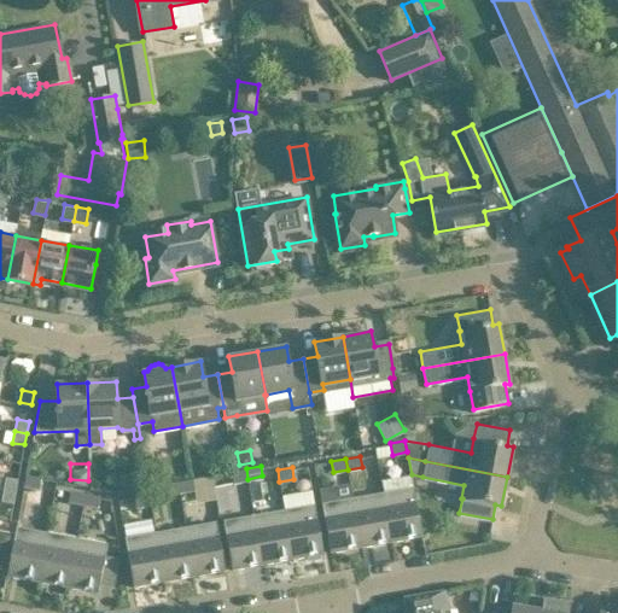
[(246,468),(232,471),(233,482),(248,479),(246,468)]
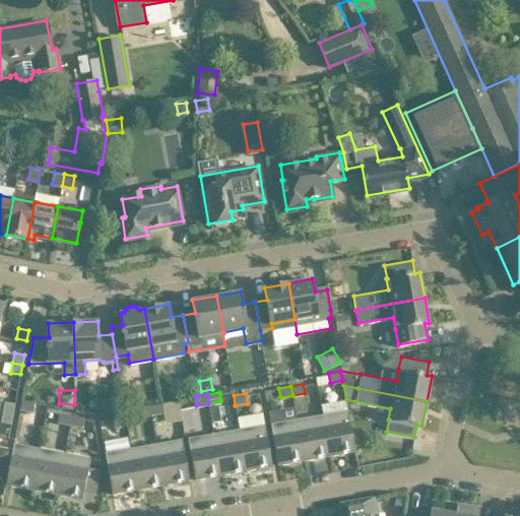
[(33,410),(35,401),(21,399),(20,408),(33,410)]
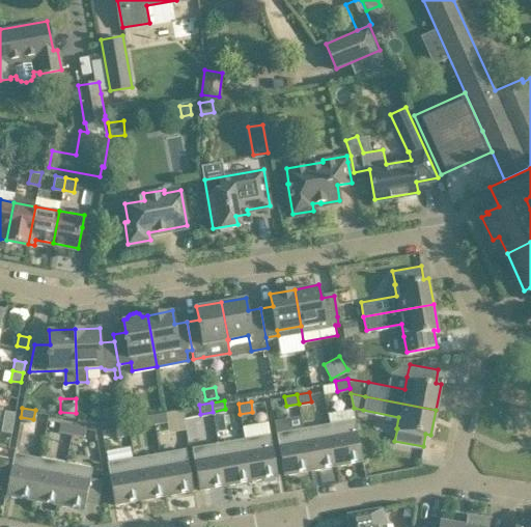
[(152,413),(155,422),(184,417),(183,408),(152,413)]
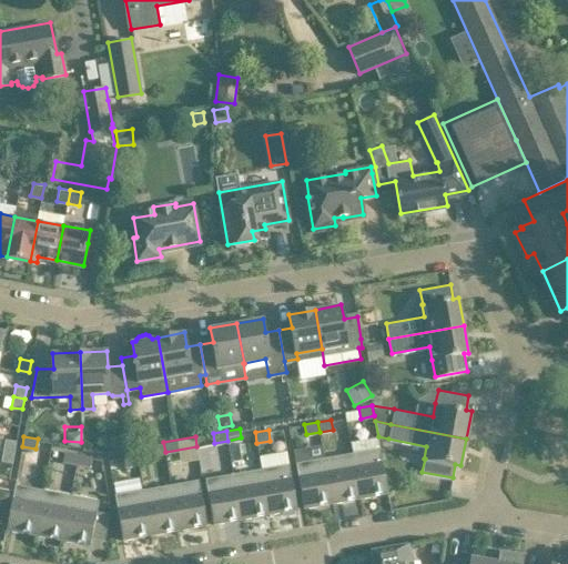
[(6,437),(3,449),(14,451),(17,440),(6,437)]
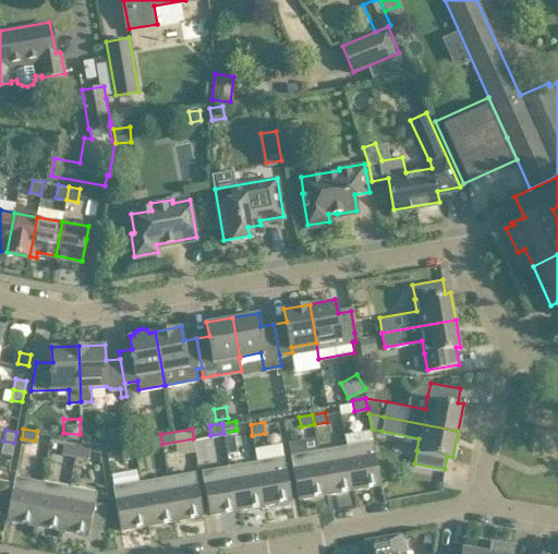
[(148,446),(162,444),(160,434),(147,436),(148,446)]
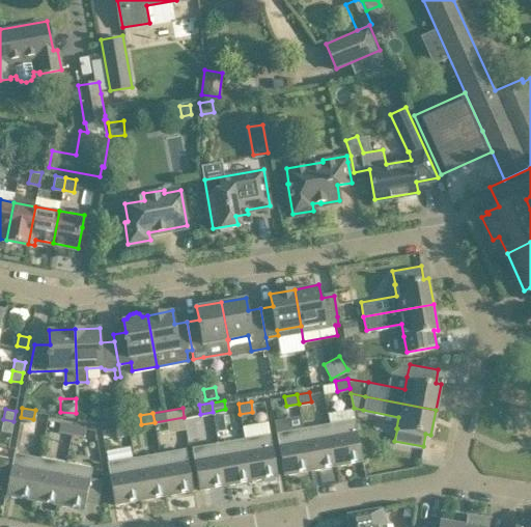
[(329,422),(336,464),(362,459),(355,417),(329,422)]
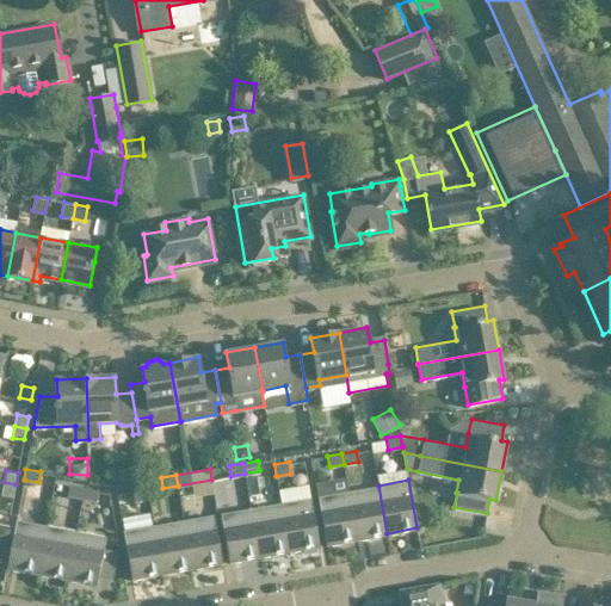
[(13,496),(16,484),(4,482),(1,494),(13,496)]
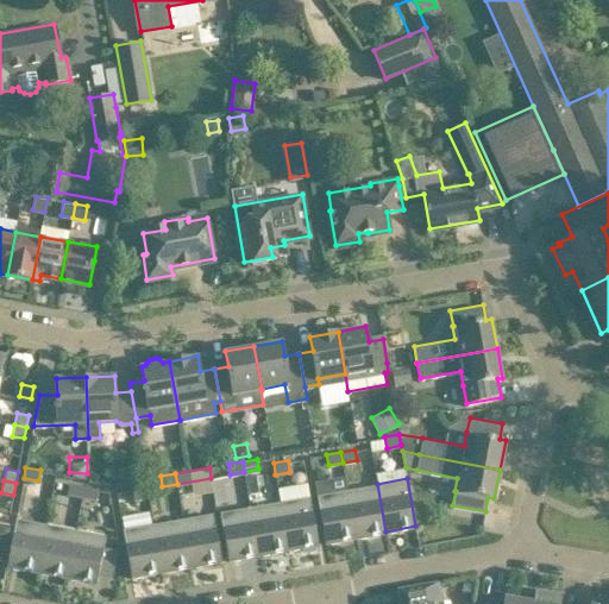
[(68,492),(82,495),(85,485),(69,482),(68,492)]
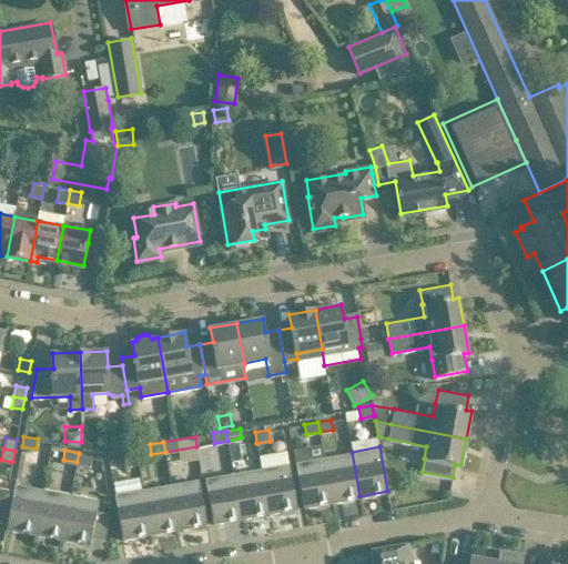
[(324,456),(332,501),(359,496),(352,452),(324,456)]
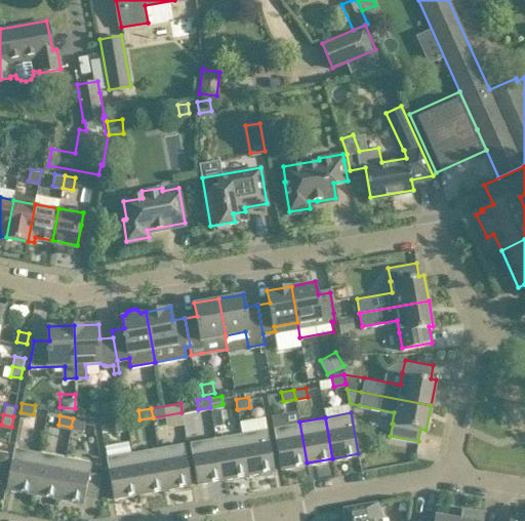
[(73,418),(71,427),(83,430),(84,421),(73,418)]
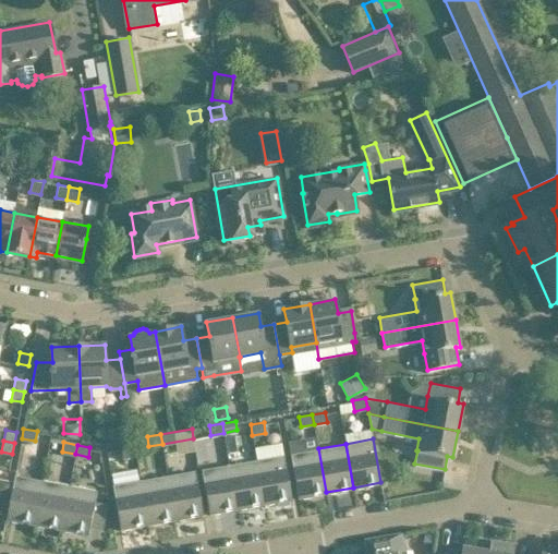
[(121,447),(123,458),(136,455),(134,445),(121,447)]
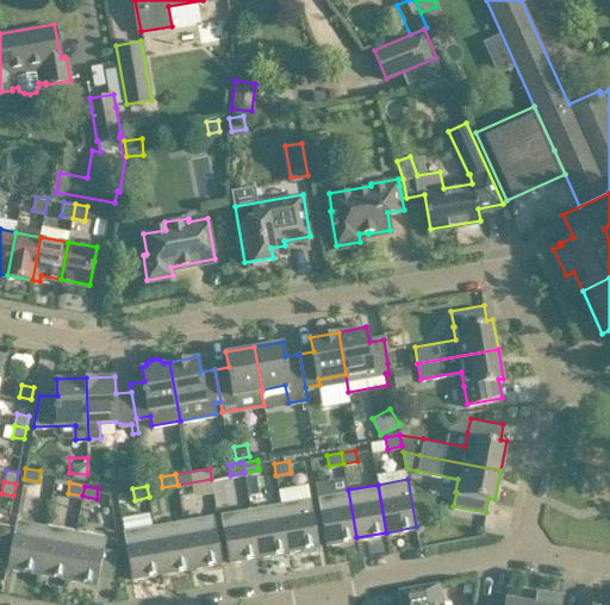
[(327,542),(356,537),(348,490),(318,496),(327,542)]
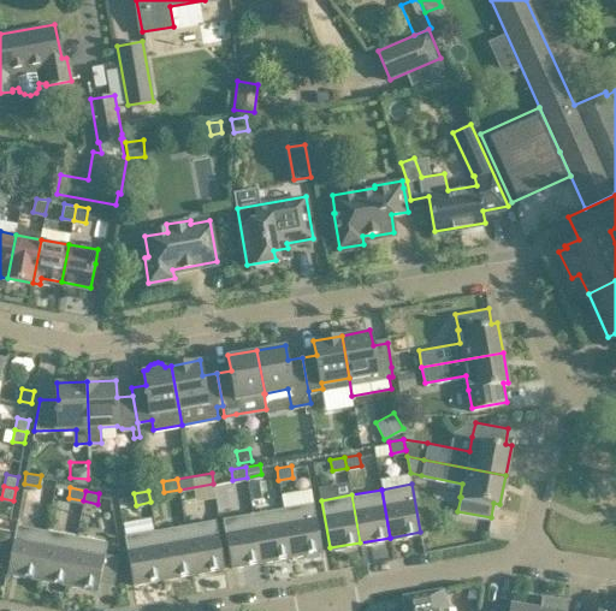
[(283,506),(291,555),(323,549),(314,502),(283,506)]
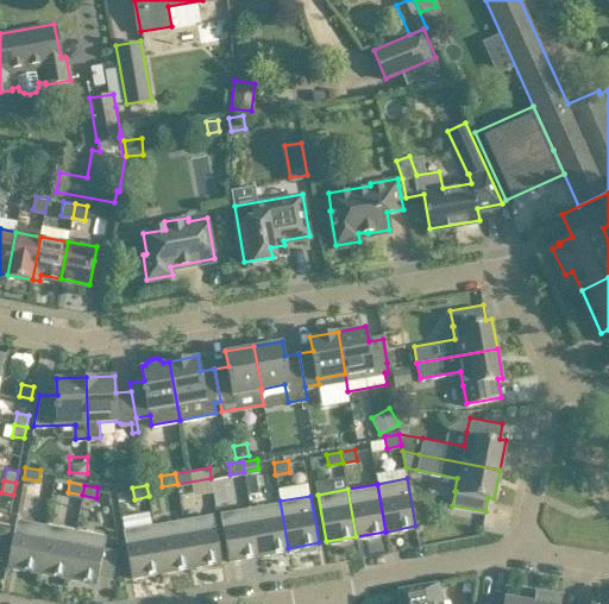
[(251,505),(259,553),(288,548),(280,501),(251,505)]
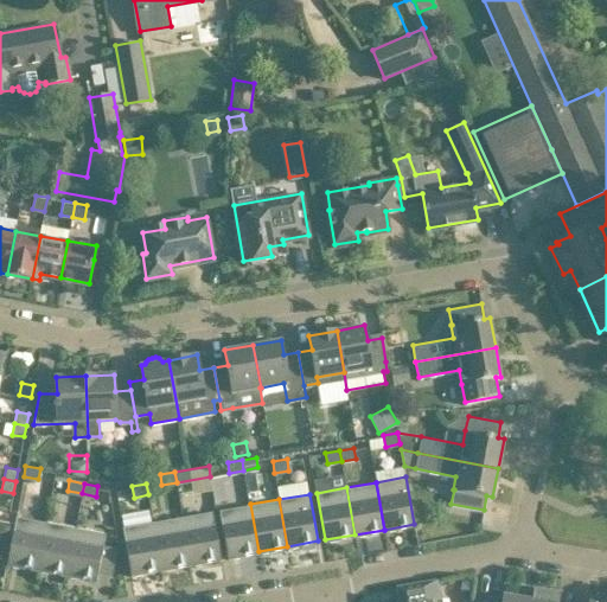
[(228,557),(259,551),(250,504),(219,510),(228,557)]
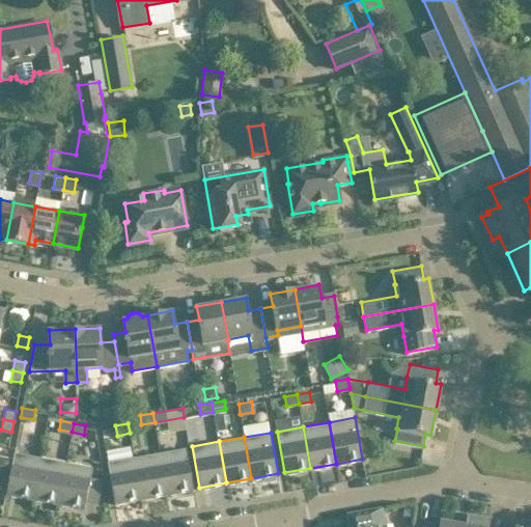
[(160,451),(167,493),(193,489),(186,447),(160,451)]
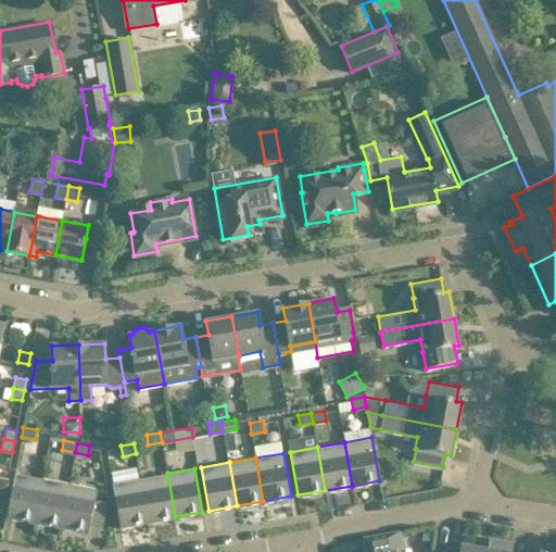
[(7,516),(34,521),(42,478),(15,473),(7,516)]
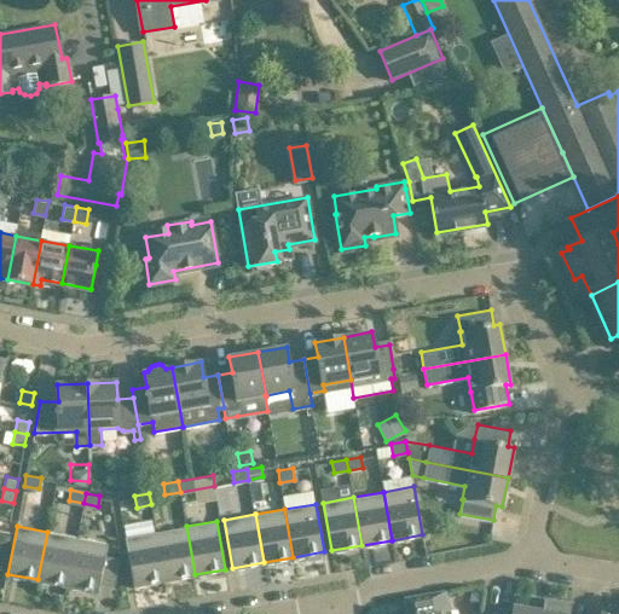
[(156,532),(165,579),(195,574),(186,526),(156,532)]
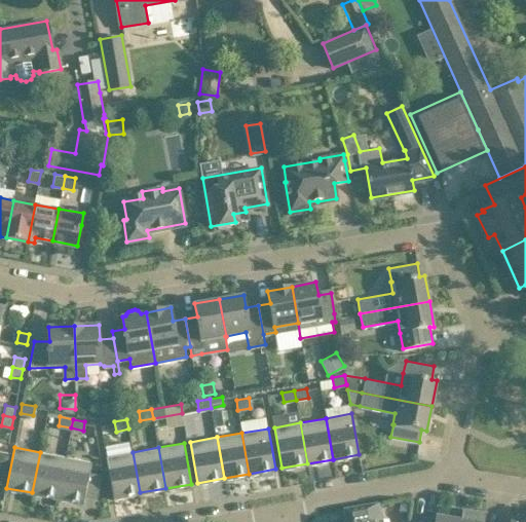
[(0,449),(0,462),(9,464),(11,452),(0,449)]
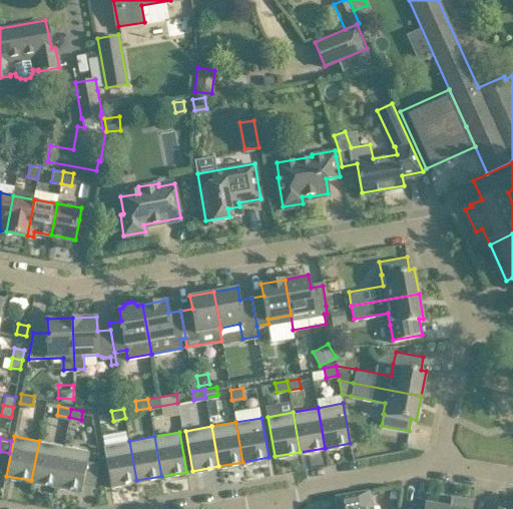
[(39,441),(31,480),(56,485),(64,445),(39,441)]
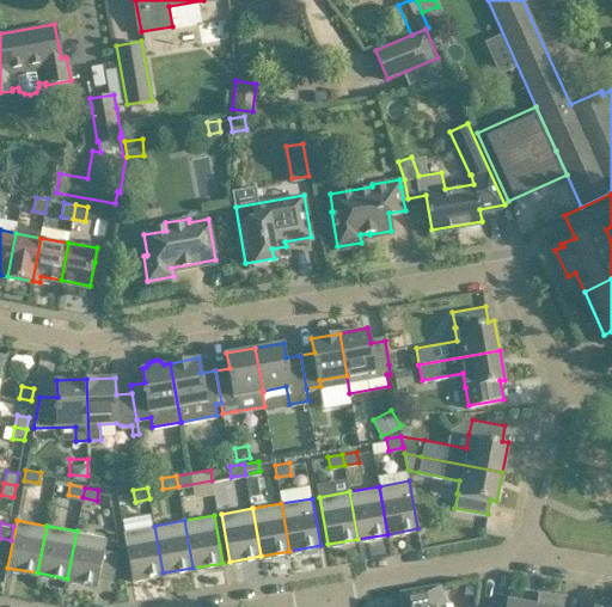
[(133,578),(163,572),(154,526),(123,531),(133,578)]
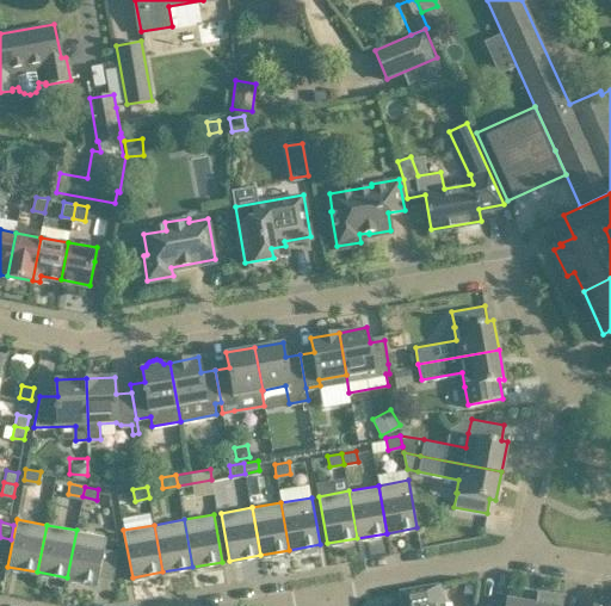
[(76,530),(67,577),(97,583),(106,536),(76,530)]
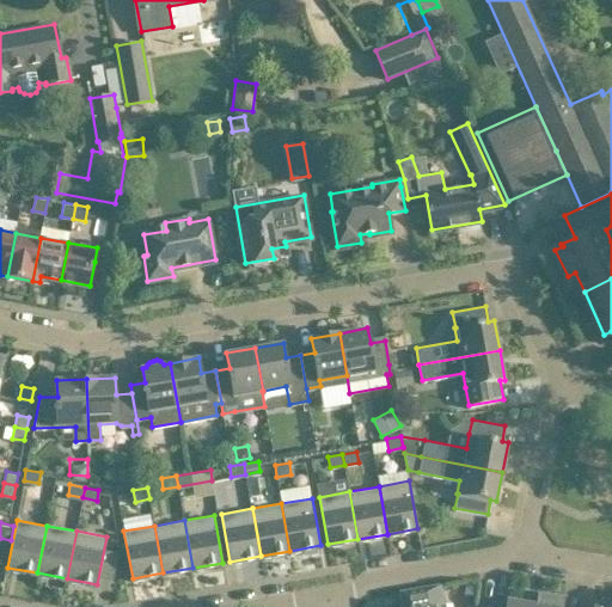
[(0,539),(0,560),(6,562),(10,543),(0,539)]
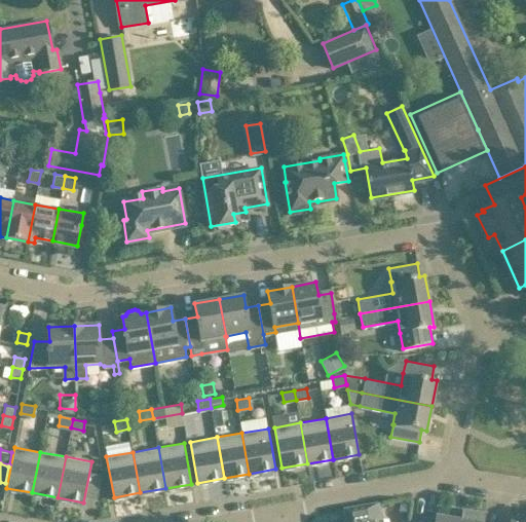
[(375,521),(375,519),(383,518),(380,505),(344,511),(345,521),(375,521)]
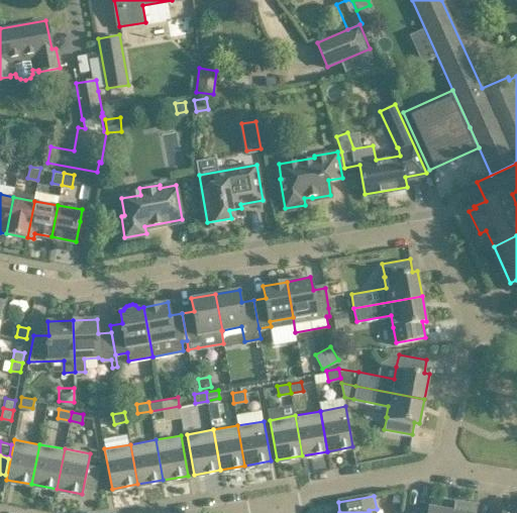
[(476,512),(478,504),(452,500),(451,510),(450,512),(476,512)]
